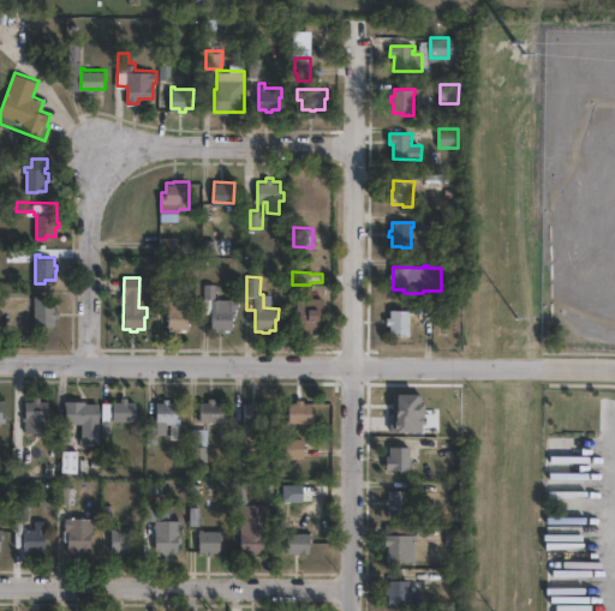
[(172,277),(172,295),(177,295),(177,299),(191,299),(191,317),(187,317),(187,329),(167,329),(167,311),(156,311),(156,297),(159,297),(159,277),(172,277)]
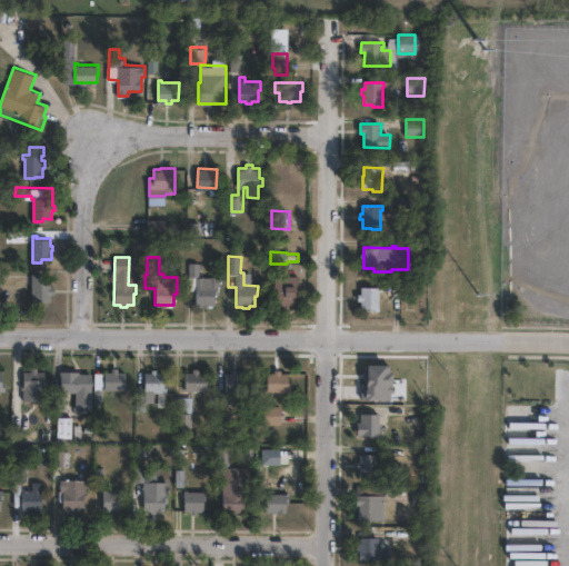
[(199,264),(199,277),(220,277),(220,286),(217,286),(217,295),(215,295),(215,305),(207,305),(207,308),(202,308),(202,306),(195,306),(195,290),(186,290),(186,277),(188,277),(188,264),(199,264)]
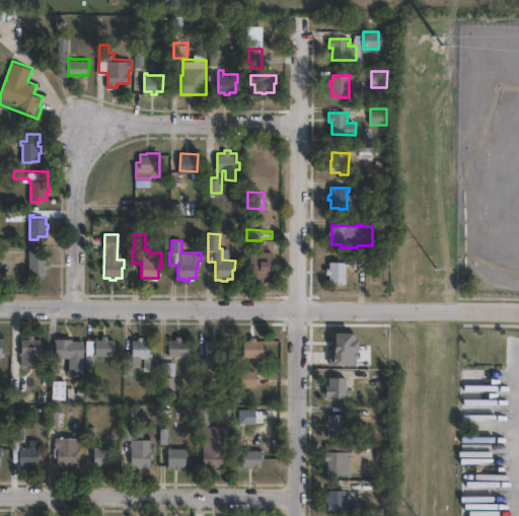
[(48,263),(48,269),(45,269),(45,275),(27,275),(28,250),(36,250),(36,255),(46,255),(45,263),(48,263)]
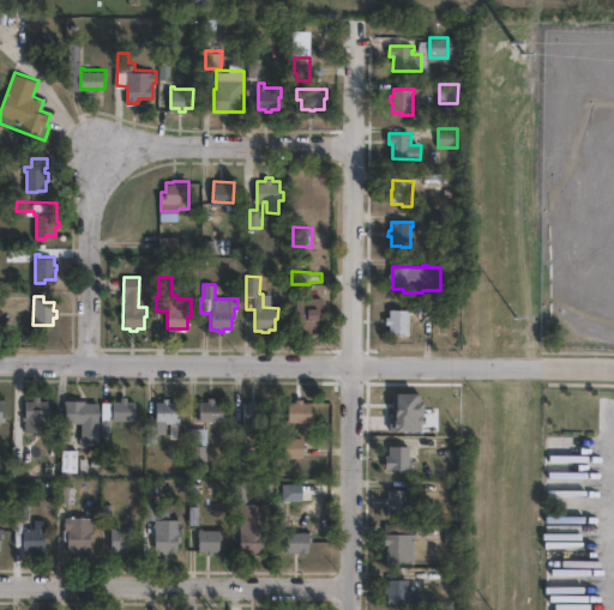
[(306,296),(306,297),(321,297),(321,318),(319,318),(318,331),(312,330),(312,333),(306,333),(306,330),(299,330),(299,310),(295,310),(296,297),(299,297),(299,296),(306,296)]
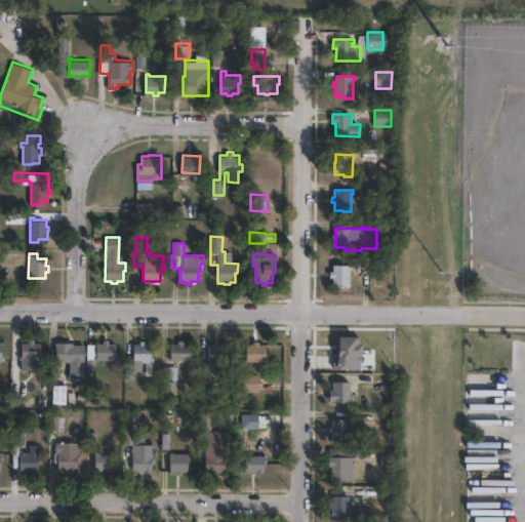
[(351,266),(351,287),(344,287),(344,285),(334,285),(334,279),(331,279),(331,272),(334,272),(334,266),(351,266)]
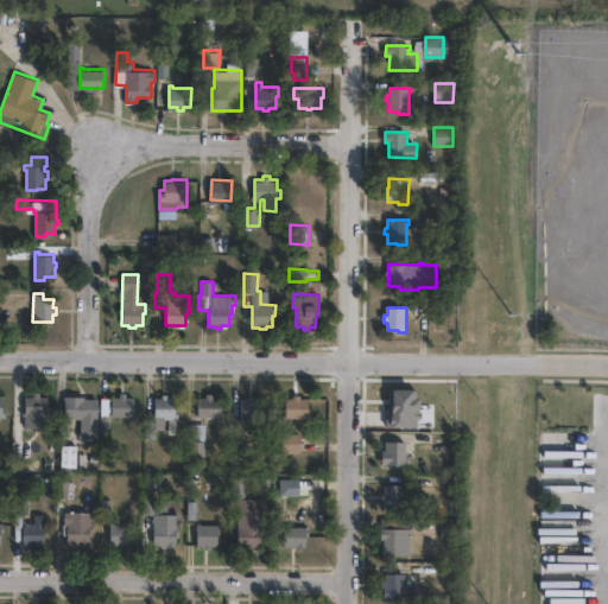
[(39,394),(39,399),(48,399),(48,409),(50,409),(50,418),(21,418),(23,414),(24,414),(25,399),(32,399),(33,394),(39,394)]
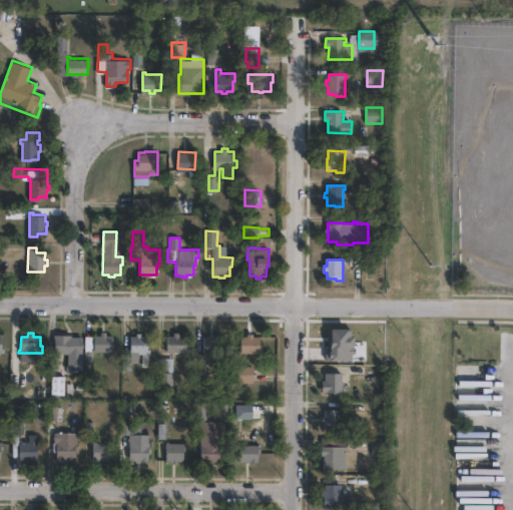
[(113,337),(113,354),(91,353),(91,351),(93,351),(94,337),(101,337),(101,334),(106,334),(106,337),(113,337)]
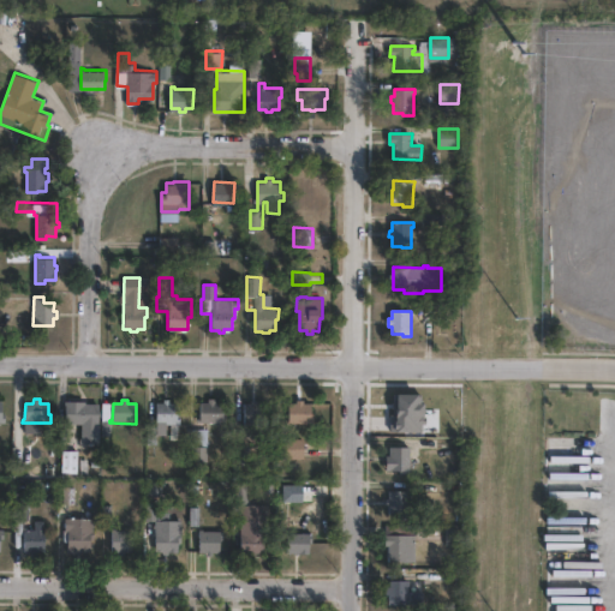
[(215,400),(215,403),(224,403),(224,414),(226,414),(226,424),(197,424),(197,420),(201,420),(201,405),(208,405),(208,400),(215,400)]
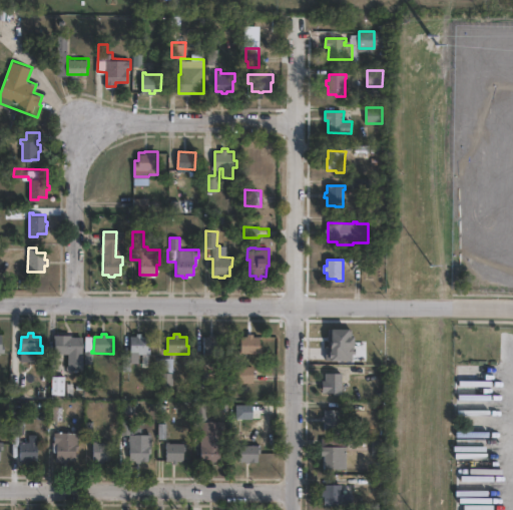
[(141,335),(141,338),(147,338),(147,348),(150,348),(150,355),(138,355),(138,364),(131,364),(131,373),(122,373),(123,357),(130,357),(130,338),(136,338),(136,335),(141,335)]
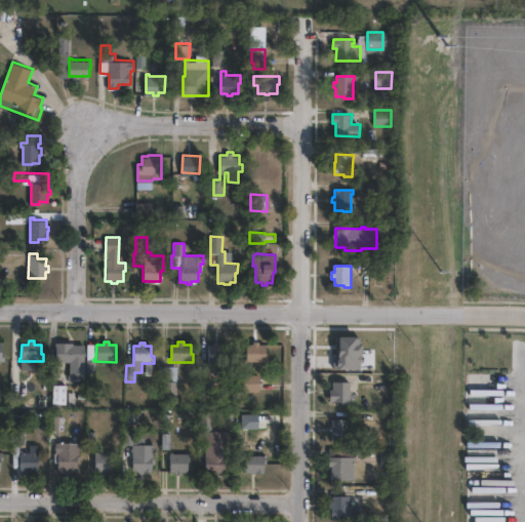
[(219,343),(219,346),(226,346),(226,357),(229,357),(229,364),(208,364),(208,346),(214,346),(214,343),(219,343)]
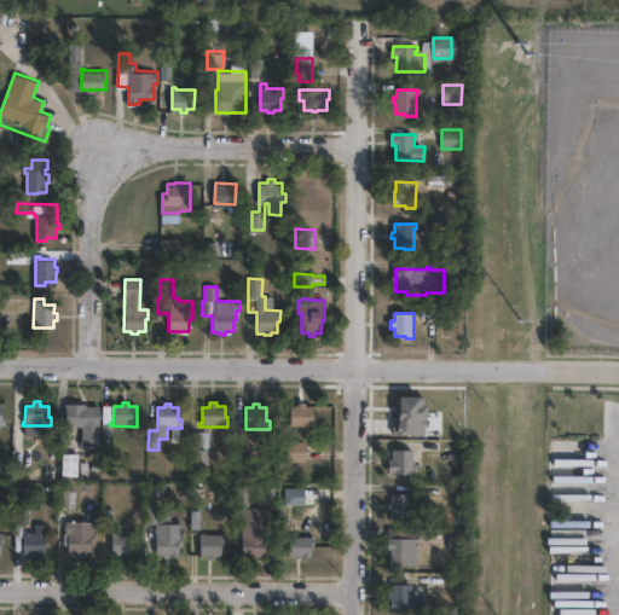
[(306,404),(306,408),(313,407),(314,418),(317,418),(317,428),(288,428),(288,423),(290,423),(290,408),(299,407),(299,404),(306,404)]
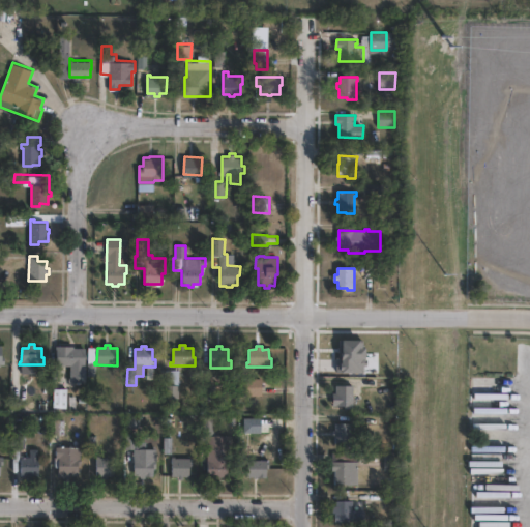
[(85,350),(85,384),(69,384),(70,368),(56,367),(56,348),(74,348),(74,349),(85,350)]
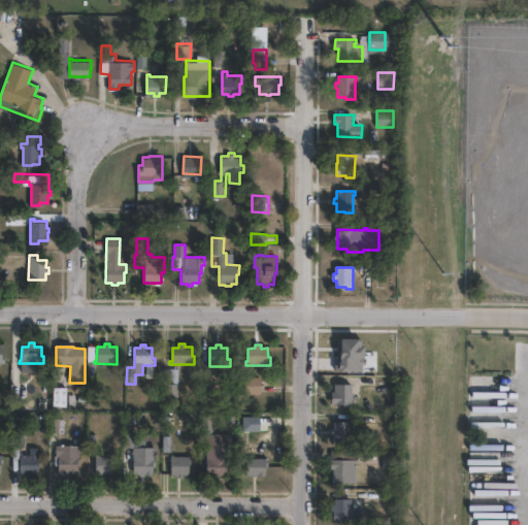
[(178,398),(163,398),(163,370),(178,370),(178,398)]
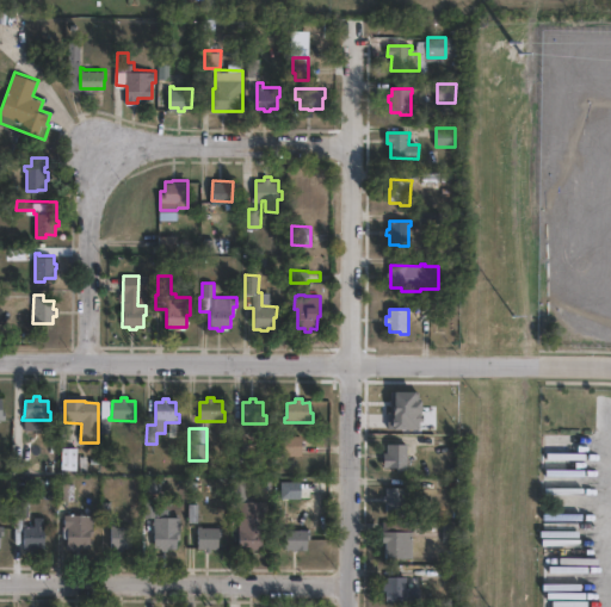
[(78,435),(76,471),(62,471),(62,450),(60,450),(60,434),(78,435)]
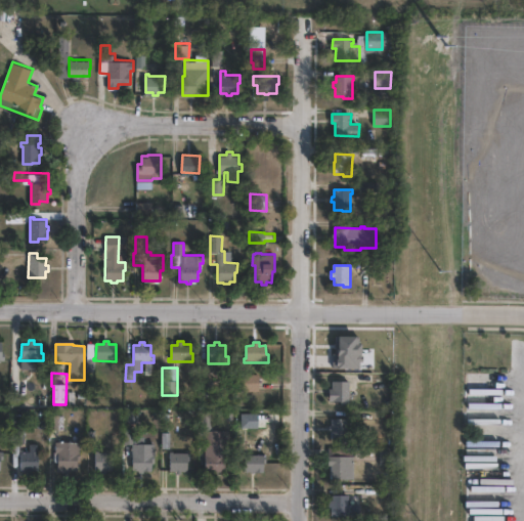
[(259,392),(238,392),(238,376),(259,376),(259,392)]
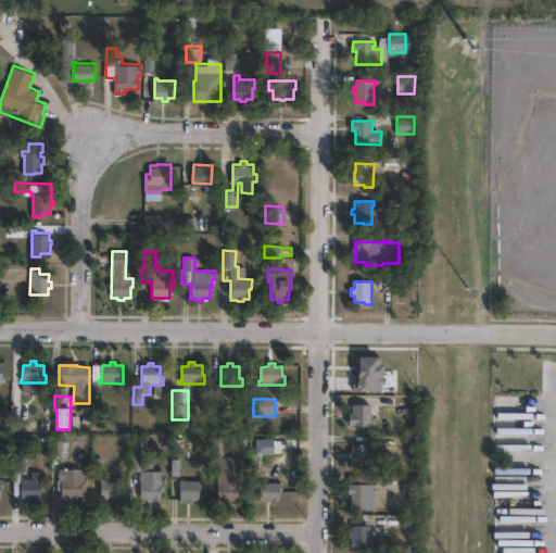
[(380,419),(380,430),(359,430),(361,427),(352,427),(352,406),(371,406),(370,419),(380,419)]
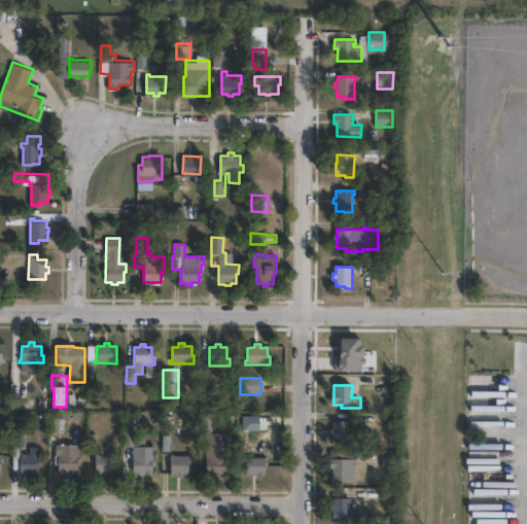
[(213,434),(202,434),(202,415),(213,415),(213,434)]
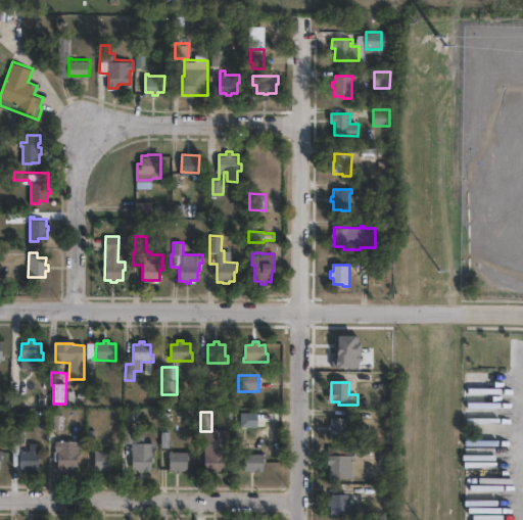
[(64,417),(63,430),(49,430),(50,416),(64,417)]
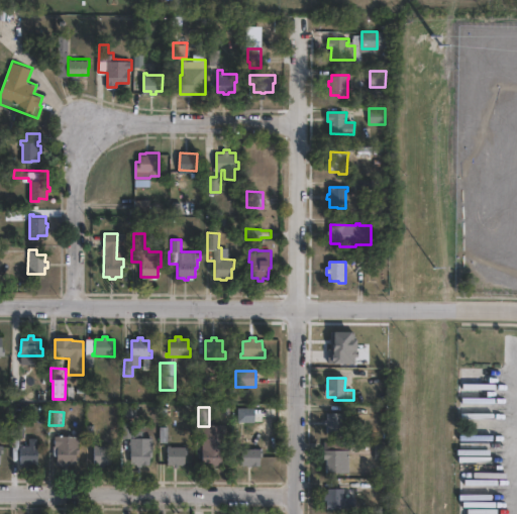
[(343,418),(343,436),(335,436),(335,434),(327,434),(327,426),(324,426),(324,422),(327,422),(327,414),(345,414),(345,418),(343,418)]
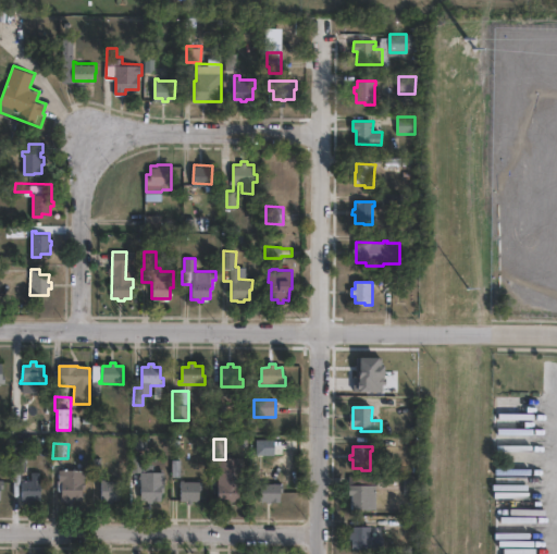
[(164,474),(164,493),(162,493),(161,503),(152,503),(152,505),(148,505),(148,502),(140,502),(140,475),(132,475),(132,457),(144,458),(143,474),(164,474)]
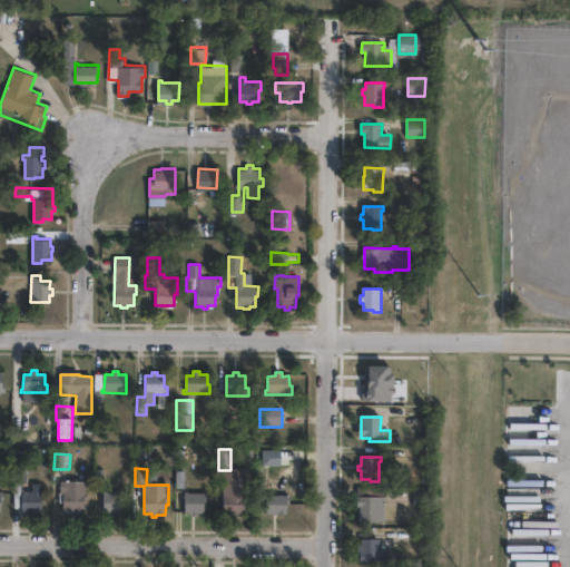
[(22,485),(22,491),(26,491),(26,494),(32,492),(32,485),(40,485),(41,494),(45,494),(45,502),(41,502),(41,514),(22,514),(22,498),(13,498),(13,485),(15,485),(15,470),(27,469),(27,485),(22,485)]
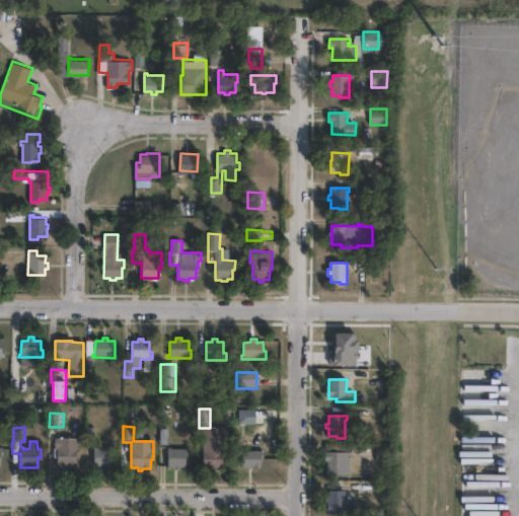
[(81,439),(81,443),(79,443),(79,457),(76,457),(76,467),(65,467),(65,465),(57,465),(57,459),(55,459),(55,439),(81,439)]
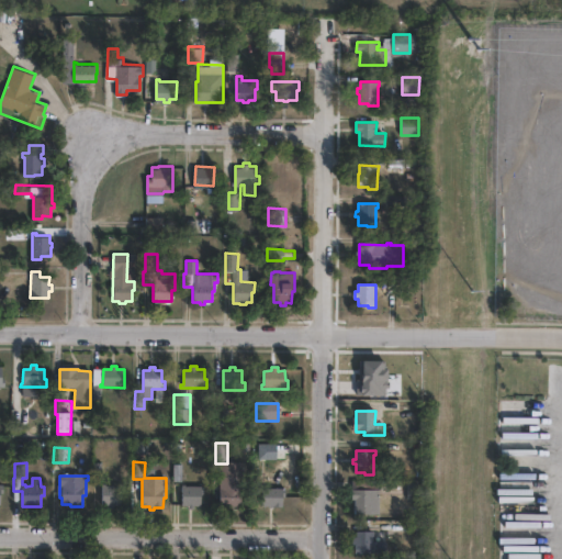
[(244,507),(220,506),(221,479),(244,479),(244,507)]
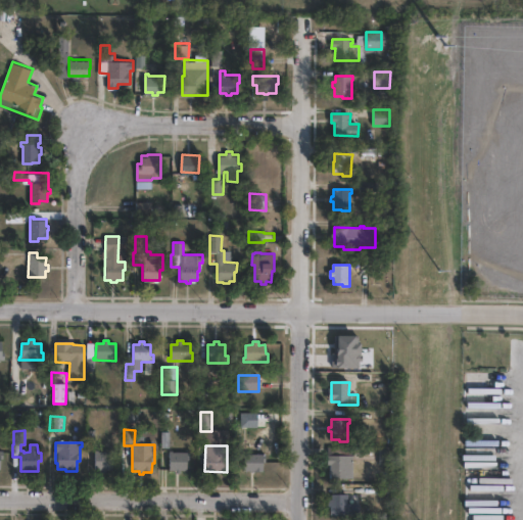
[(372,448),(372,457),(354,457),(353,479),(354,479),(354,485),(346,485),(346,480),(330,480),(331,467),(327,466),(328,448),(372,448)]
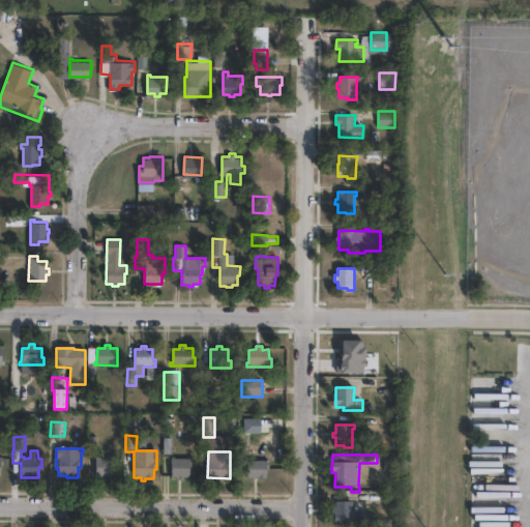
[(106,477),(96,477),(96,459),(114,459),(114,474),(106,474),(106,477)]
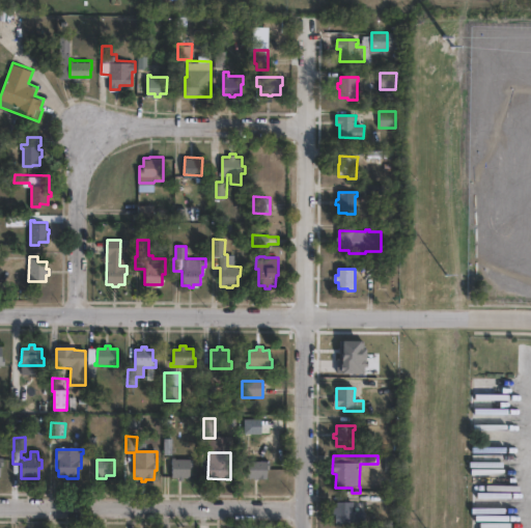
[(176,460),(176,461),(193,461),(192,469),(191,469),(191,479),(184,479),(184,482),(178,482),(178,479),(172,479),(172,460),(176,460)]
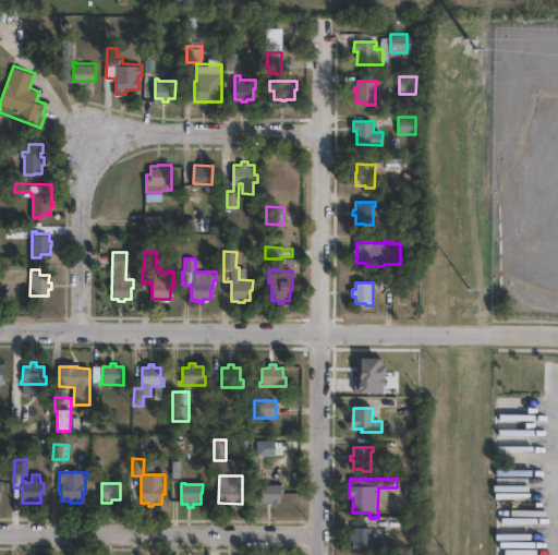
[(264,484),(264,486),(283,486),(283,494),(281,494),(281,505),(273,505),(273,506),(268,506),(268,505),(261,504),(261,484),(264,484)]
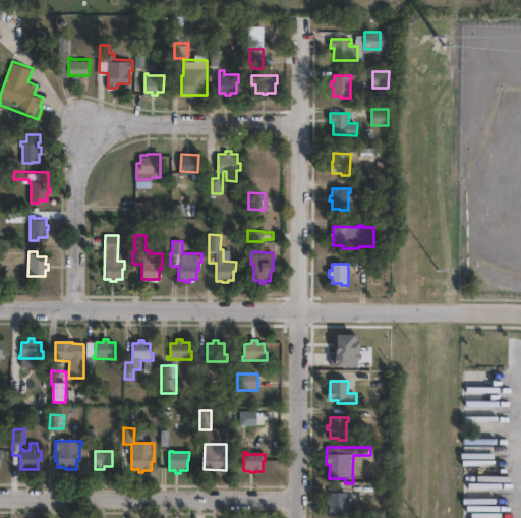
[(346,495),(346,503),(358,504),(358,516),(329,515),(329,506),(327,506),(327,500),(330,500),(330,494),(346,495)]
